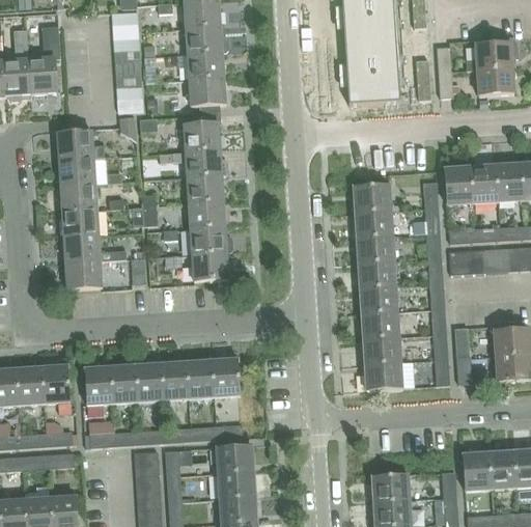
[(185,2),(187,28),(221,26),(219,0),(207,0),(185,2)]
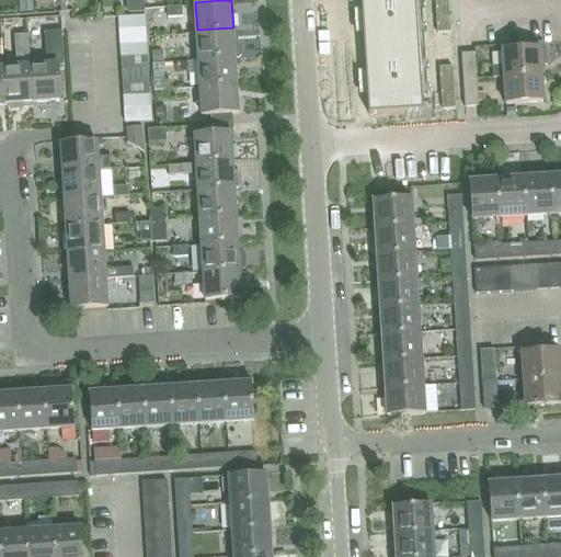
[(362,0),(362,7),(363,30),(366,68),(367,91),(368,111),(423,108),(423,101),(419,43),(415,0),(362,0)]
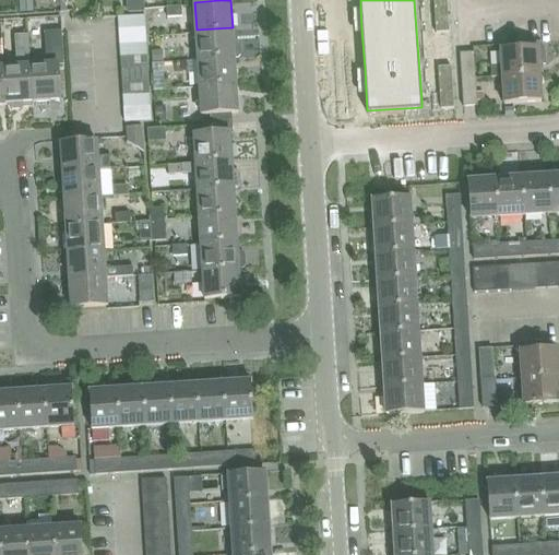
[(167,3),(167,13),(181,12),(181,2),(167,3)]
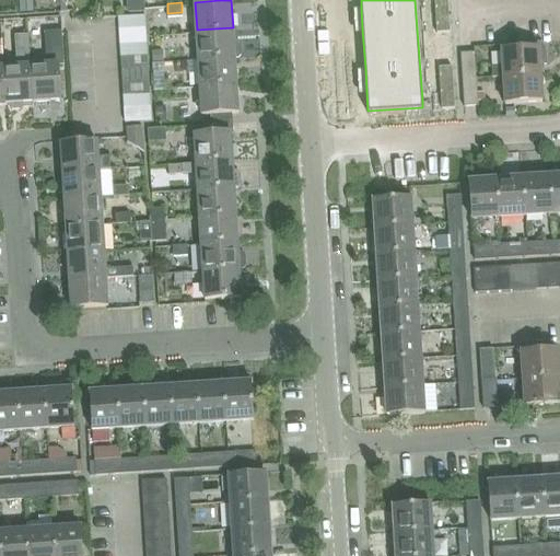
[(448,4),(435,4),(435,13),(448,12),(448,4)]
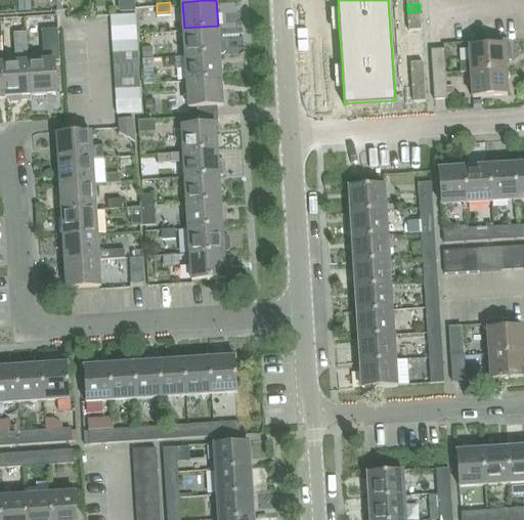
[(136,26),(135,11),(111,13),(112,27),(136,26)]
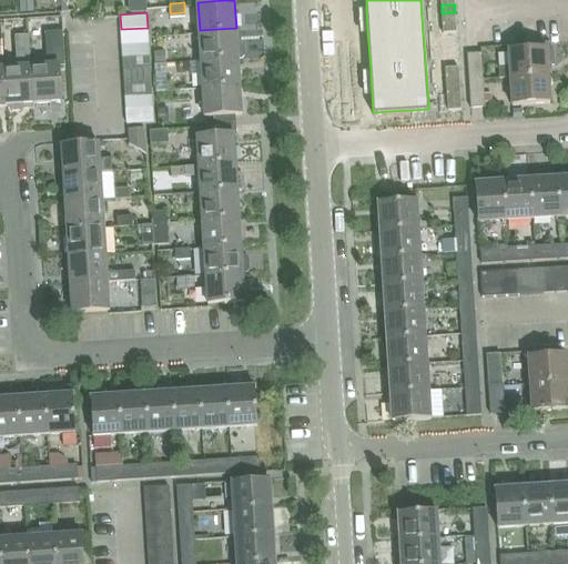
[(455,12),(442,13),(443,21),(456,21),(455,12)]
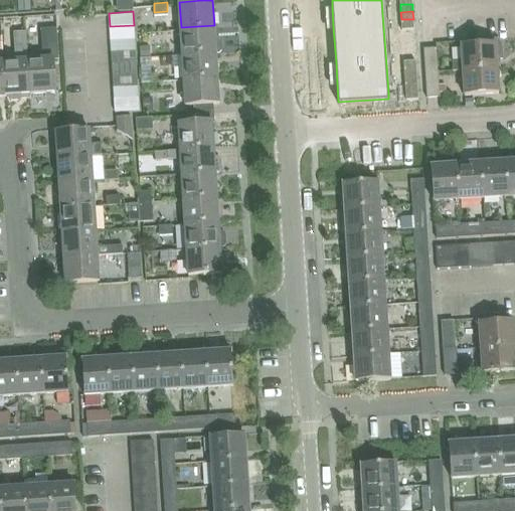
[(413,19),(401,19),(401,27),(413,26),(413,19)]
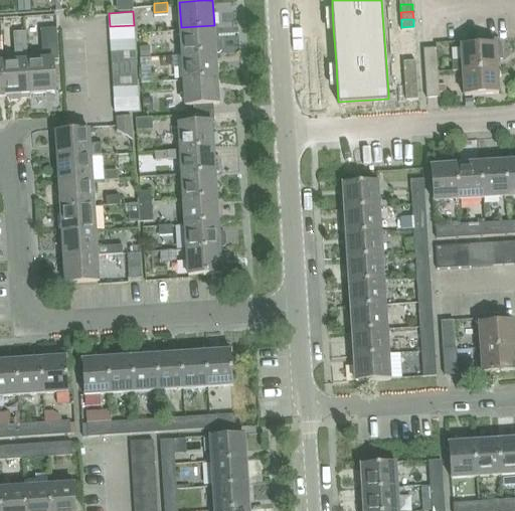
[(55,89),(53,56),(58,56),(56,24),(40,25),(42,55),(28,56),(30,91),(55,89)]
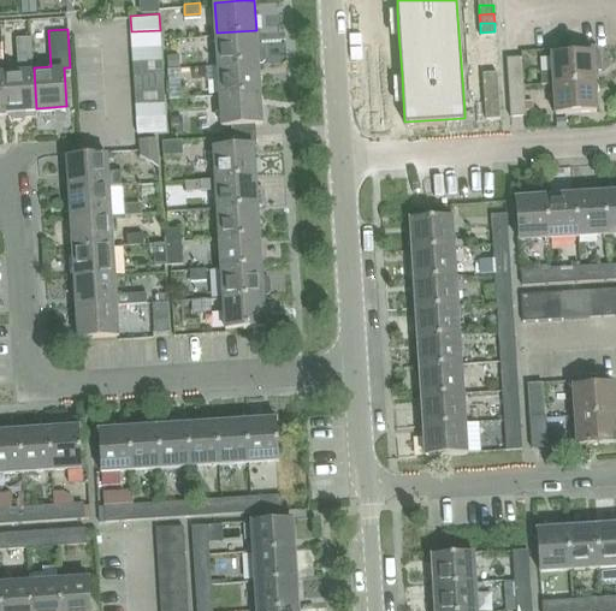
[(131,46),(160,43),(160,30),(131,31),(131,46)]
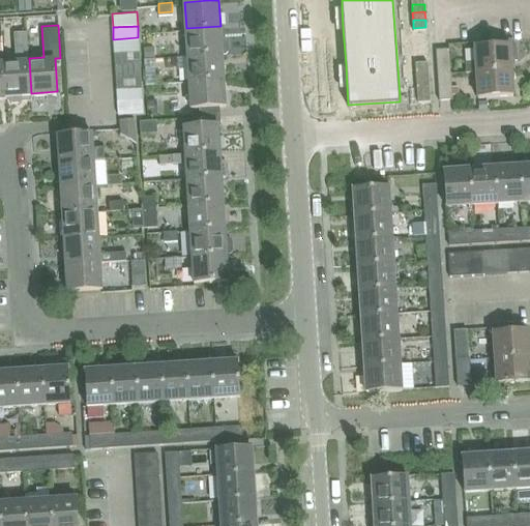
[(186,28),(187,54),(222,52),(226,51),(228,49),(228,37),(225,35),(221,35),(221,26),(186,28)]
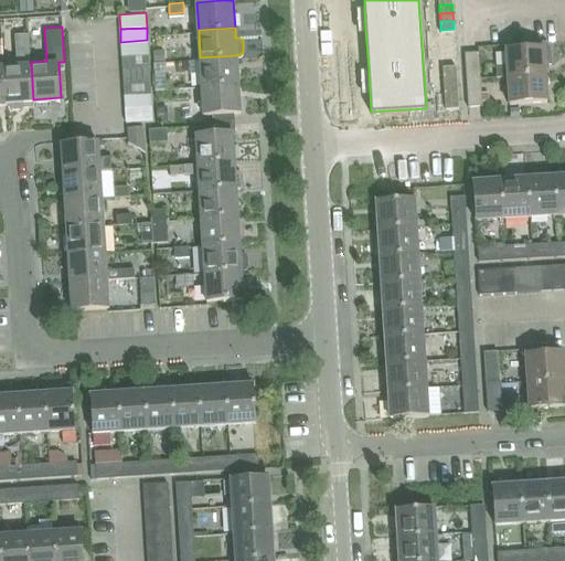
[(3,64),(6,102),(10,101),(10,106),(22,106),(22,101),(33,99),(31,62),(29,31),(14,32),(17,63),(3,64)]
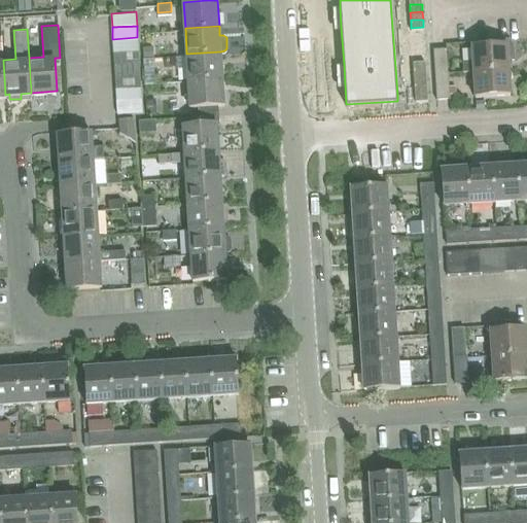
[(113,50),(138,49),(137,37),(112,39),(113,50)]
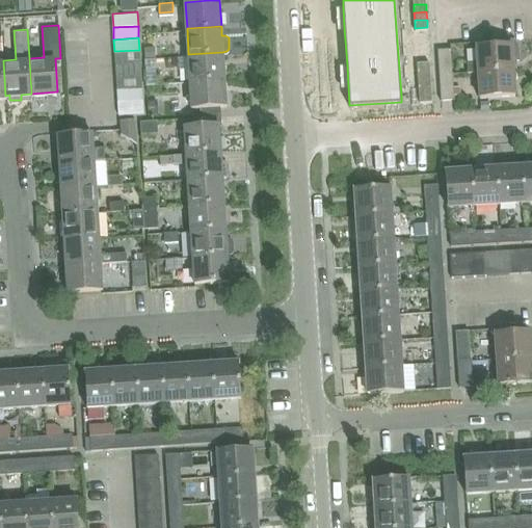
[(477,72),(479,71),(513,69),(512,59),(519,58),(517,42),(513,38),(495,40),(496,44),(476,45),(477,59),(467,59),(468,70),(477,70),(477,72)]
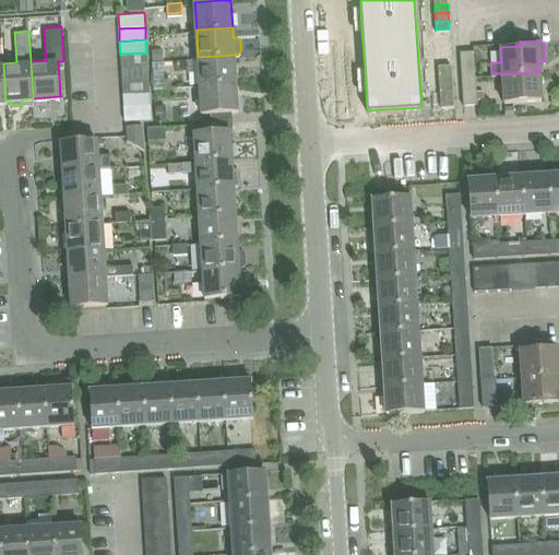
[(151,46),(152,59),(162,59),(161,46),(151,46)]
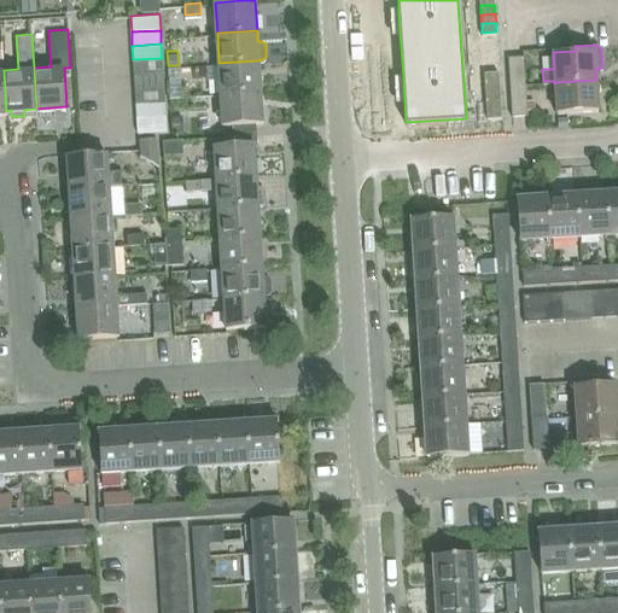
[(508,54),(509,86),(525,85),(524,54),(508,54)]
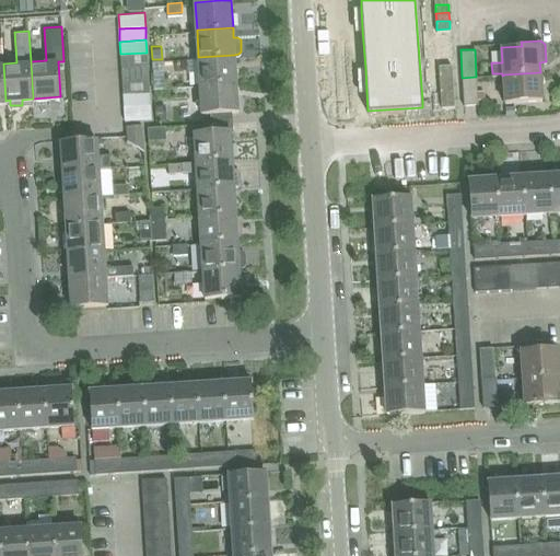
[(121,67),(148,65),(147,53),(120,54),(121,67)]
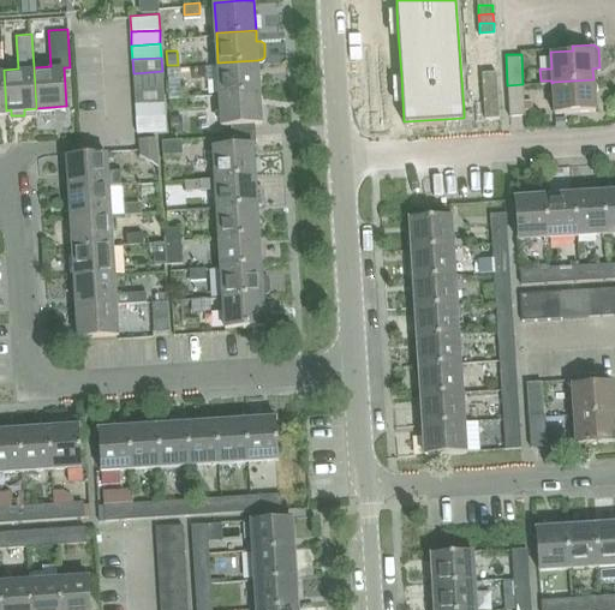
[(218,63),(220,93),(260,90),(257,60),(218,63)]
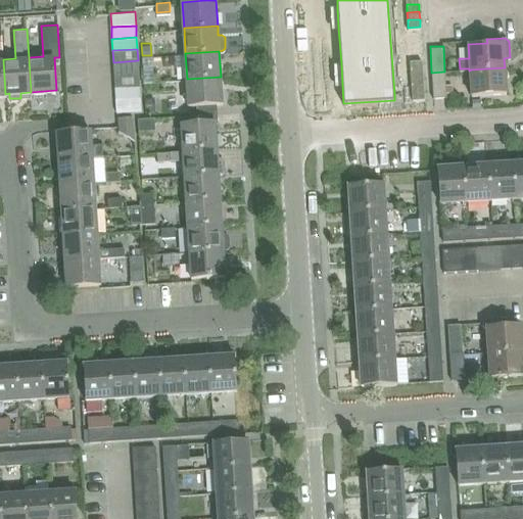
[(422,59),(410,59),(411,68),(423,67),(422,59)]
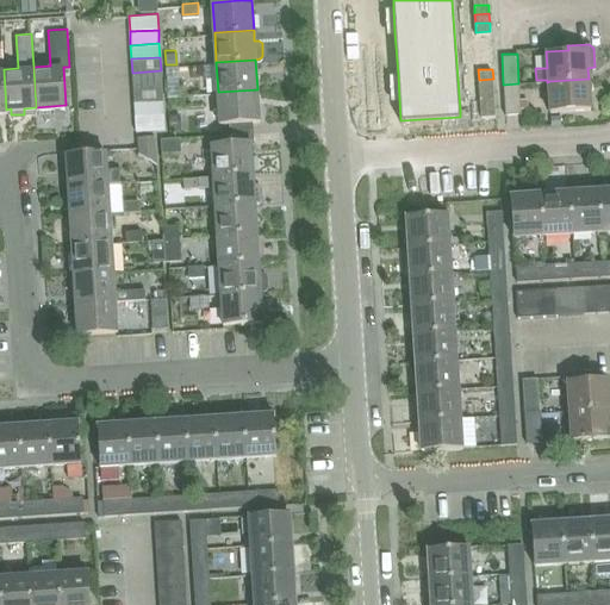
[(132,86),(162,85),(161,70),(132,73),(132,86)]
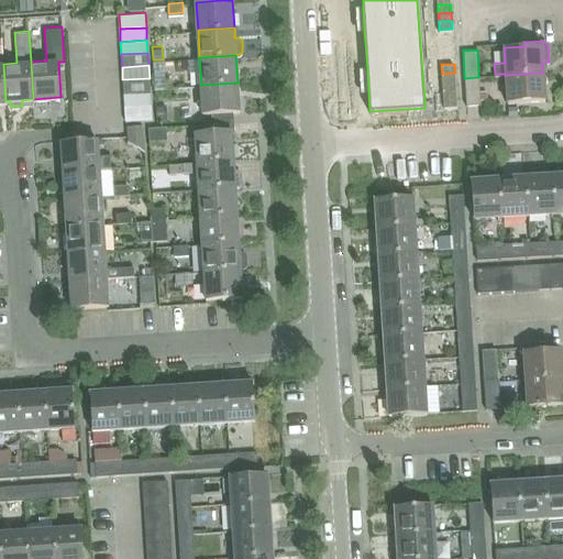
[(455,73),(442,74),(442,81),(455,80),(455,73)]
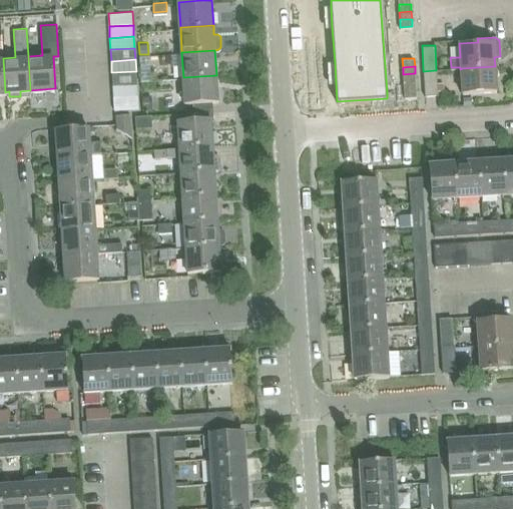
[(495,66),(462,68),(460,69),(462,94),(496,91),(495,66)]
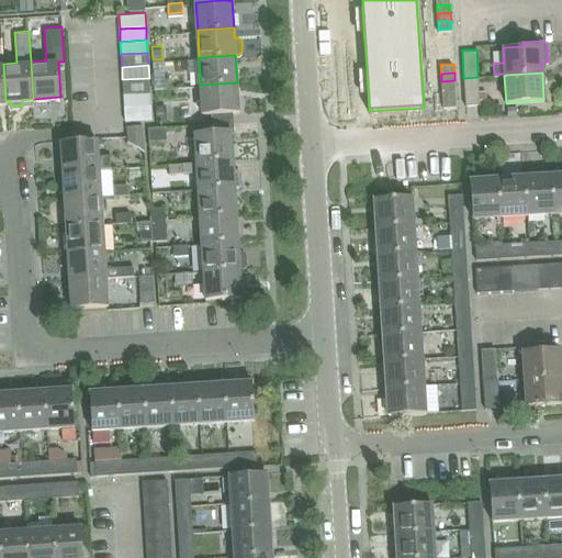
[(463,78),(465,103),(480,102),(478,77),(463,78)]
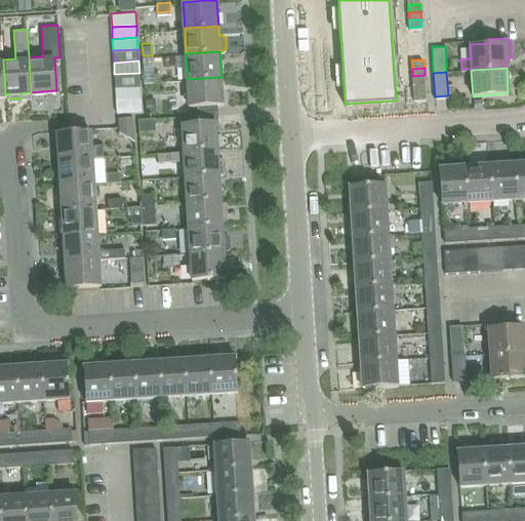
[(115,86),(139,84),(139,73),(114,74),(115,86)]
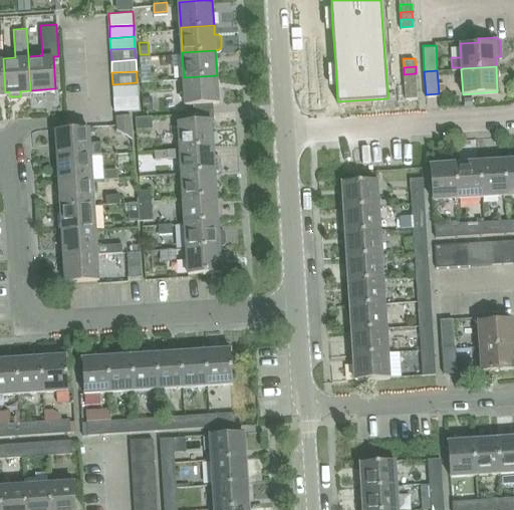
[(416,73),(404,74),(405,82),(417,81),(416,73)]
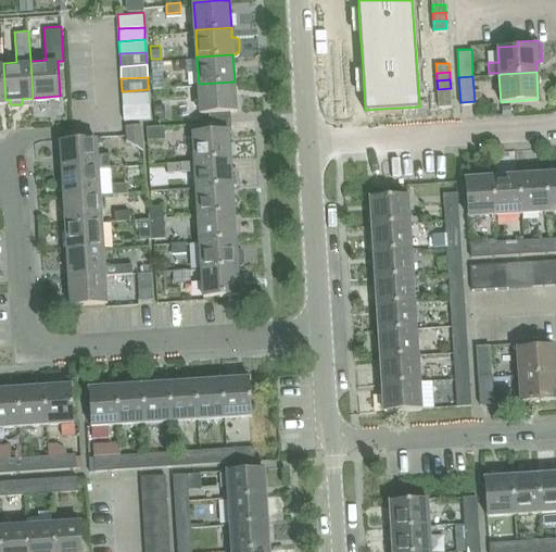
[(235,82),(199,84),(200,111),(237,109),(235,82)]
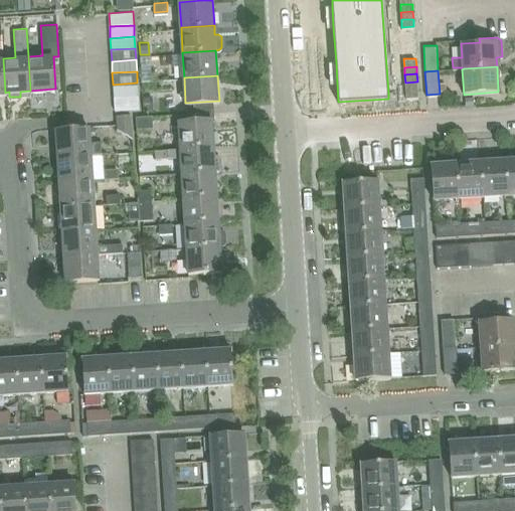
[(417,81),(405,82),(405,90),(417,89),(417,81)]
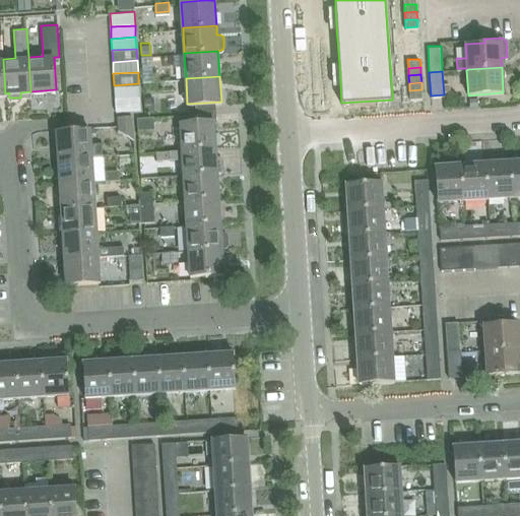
[(115,97),(139,95),(138,83),(114,85),(115,97)]
